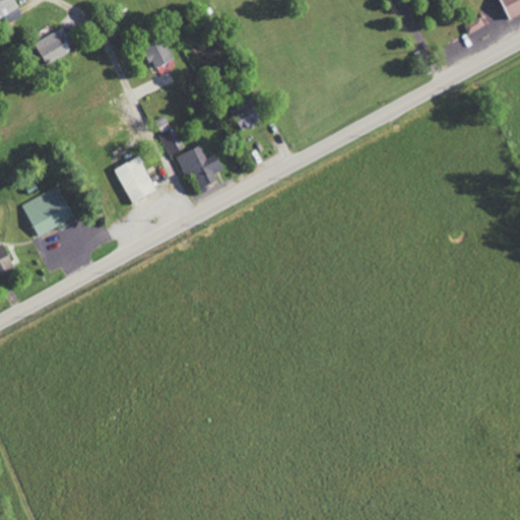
[(0,0),(0,18),(6,16),(5,13),(15,9),(11,0),(0,0)]
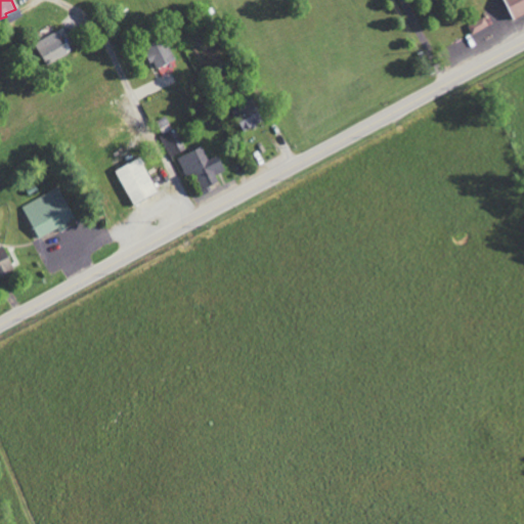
[(523,0),(503,0),(510,17),(523,11),(523,0)]
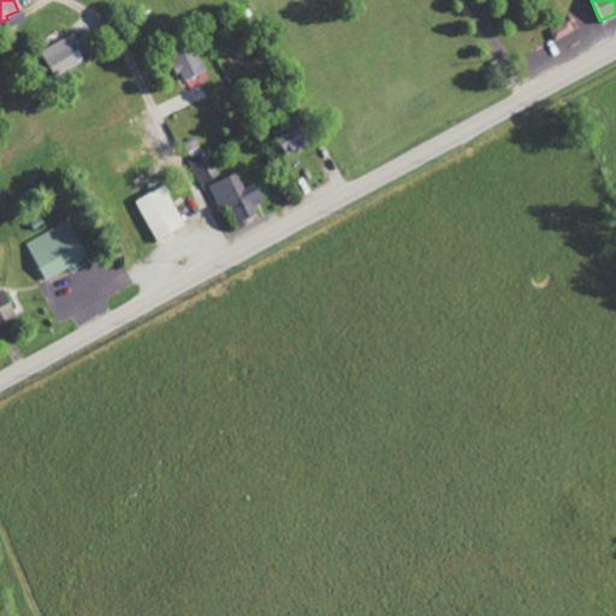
[(549,29),(554,40),(574,31),(569,19),(549,29)]
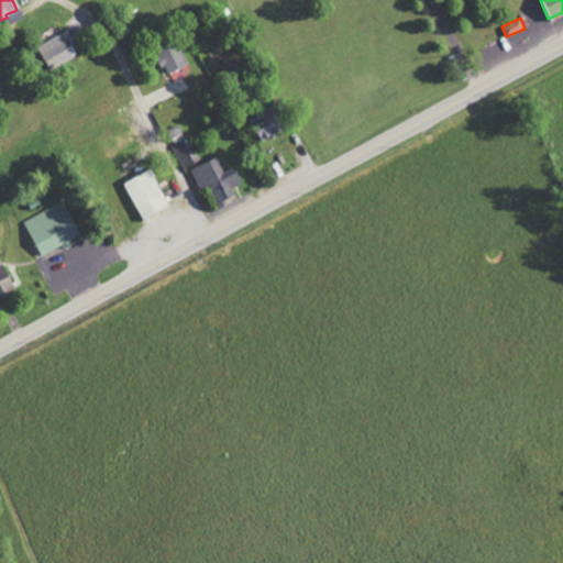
[(66,47),(59,34),(36,46),(48,69),(77,55),(72,45),(66,47)]
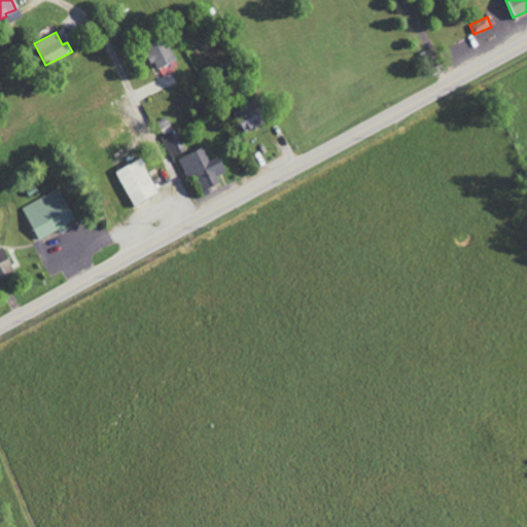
[(165,37),(144,46),(154,70),(176,61),(165,37)]
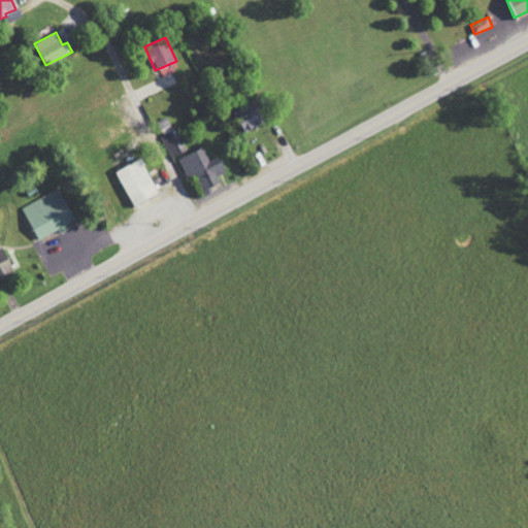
[(240,131),(262,124),(256,101),(233,108),(240,131)]
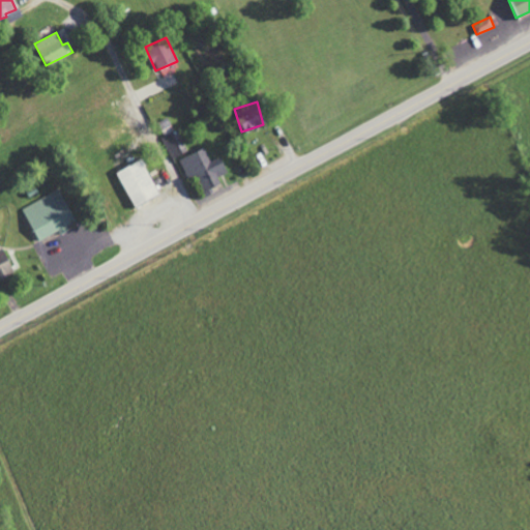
[(159,128),(171,158),(185,153),(173,123),(159,128)]
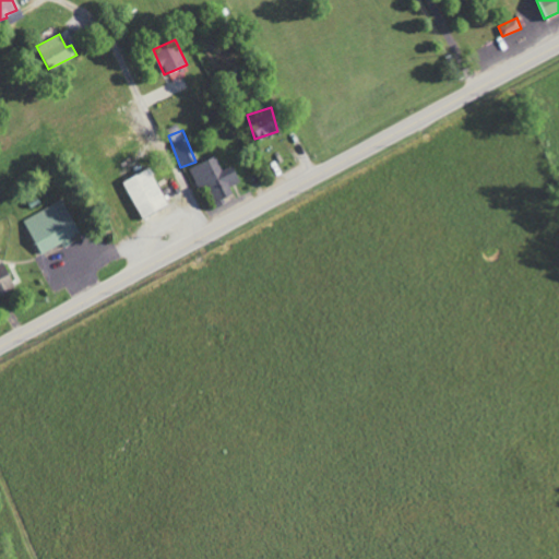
[(189,167),(199,190),(206,187),(212,203),(233,194),(229,187),(239,182),(233,166),(221,170),(215,157),(189,167)]
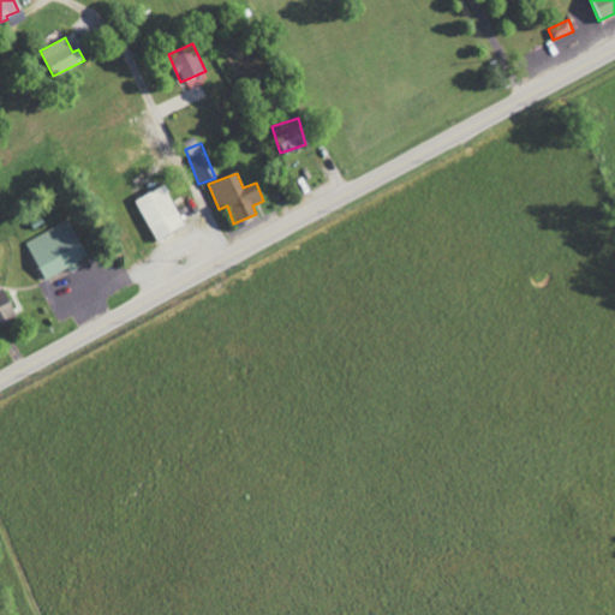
[(136,197),(153,240),(184,228),(167,185),(136,197)]
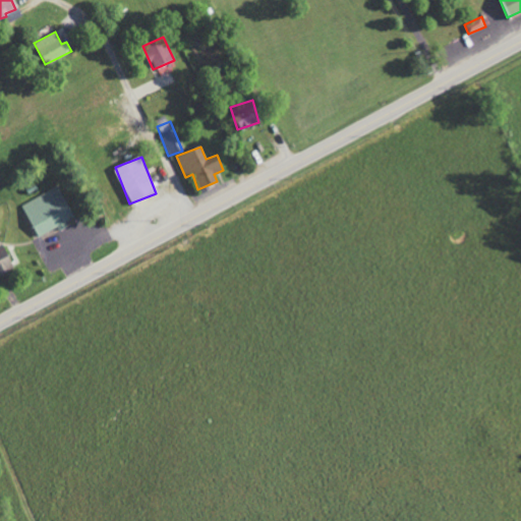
[(40,238),(67,223),(66,222),(74,217),(57,186),(21,207),(40,238)]
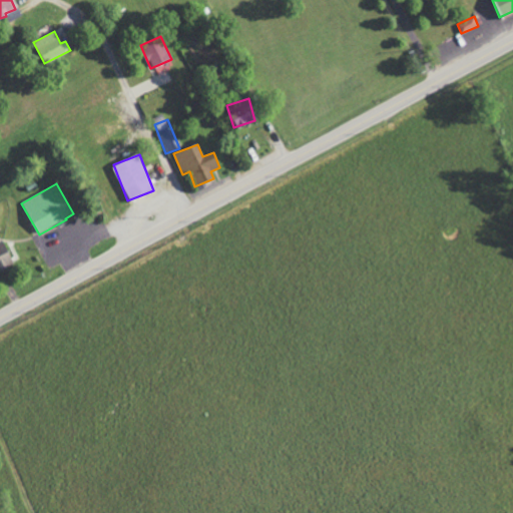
[(0,270),(12,265),(1,237),(0,237),(0,270)]
